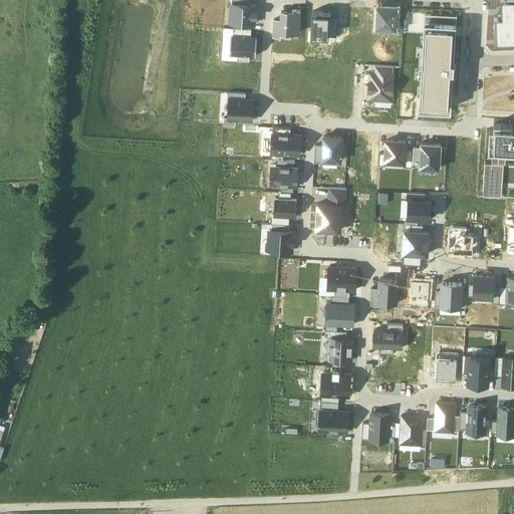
[(513,38),(513,0),(500,0),(501,9),(498,9),(498,16),(494,16),(495,41),(504,40),(504,39),(513,38)]
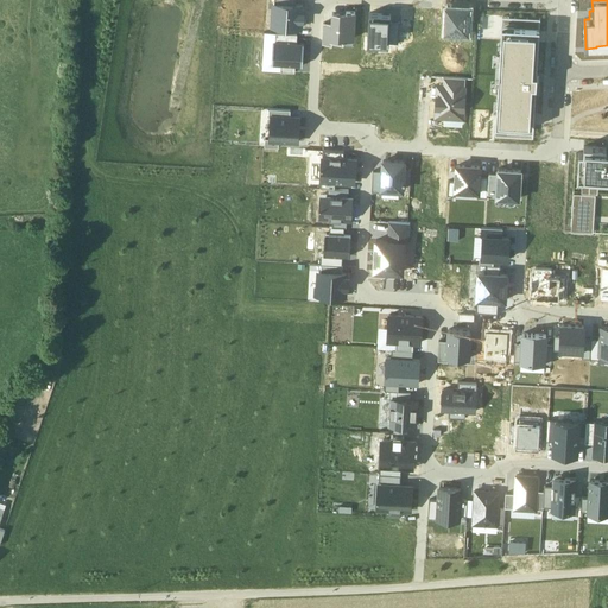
[(274,2),(273,2),(272,25),(302,27),(302,19),(303,19),(304,12),(303,12),(303,5),(296,4),(274,2)]
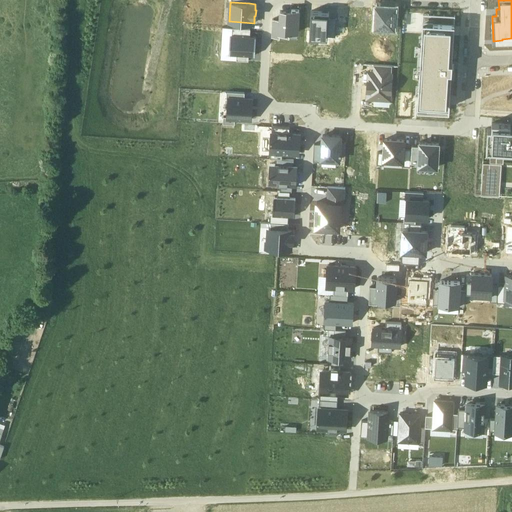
[(394,27),(395,7),(376,6),(375,26),(394,27)]
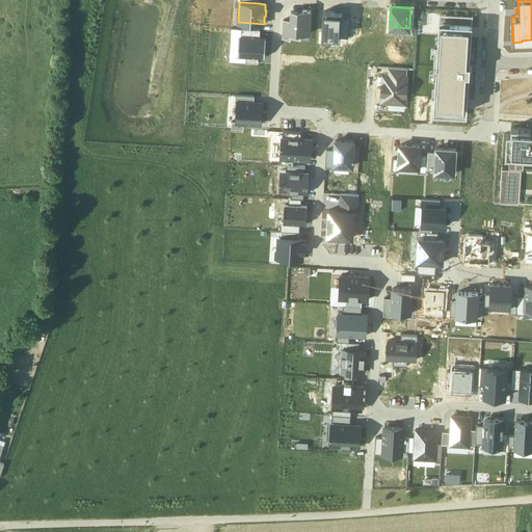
[(310,33),(311,10),(302,9),(302,11),(292,11),(291,20),(290,34),(291,34),(300,34),(300,32),(310,33)]
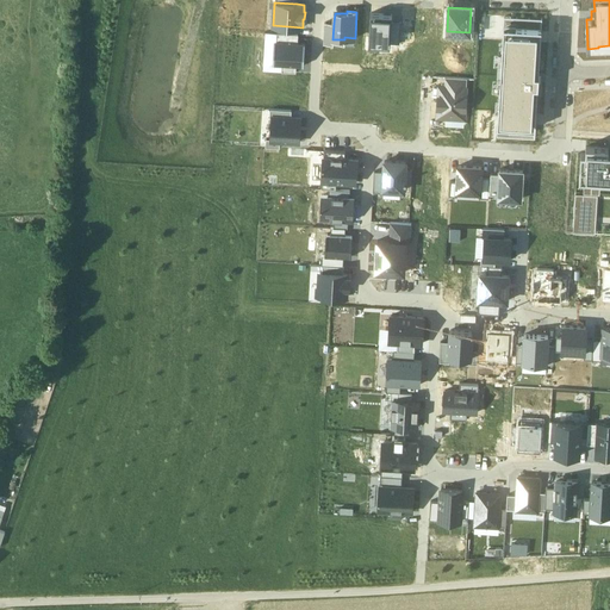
[(391,43),(392,22),(392,14),(371,12),(368,45),(391,47),(391,43)]
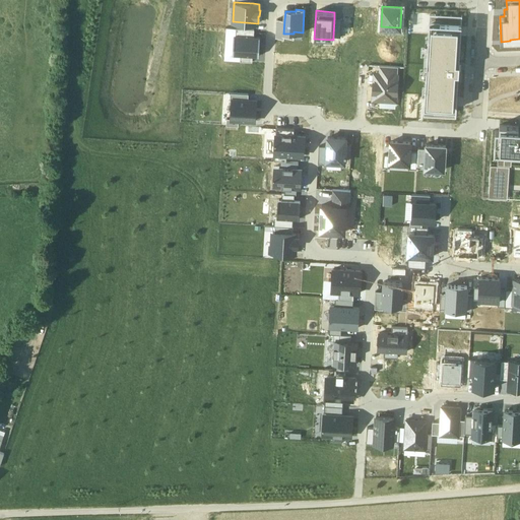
[(284,19),(276,18),(275,37),(284,38),(284,34),(283,34),(284,19)]
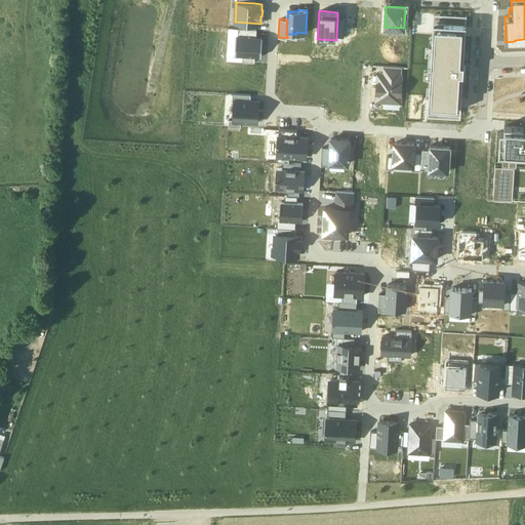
[(336,37),(345,37),(346,18),(337,18),(336,37)]
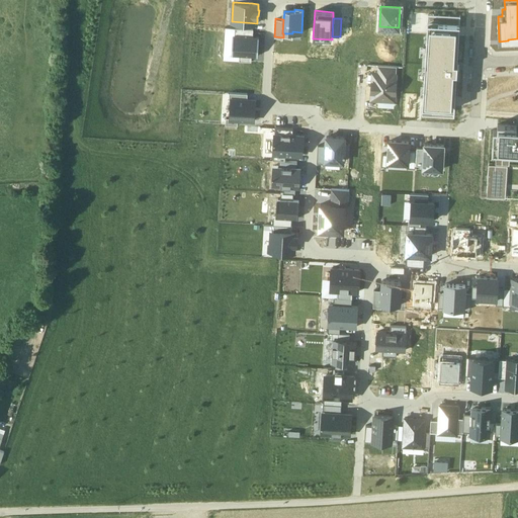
[(421,114),(453,116),(459,24),(427,22),(421,114)]
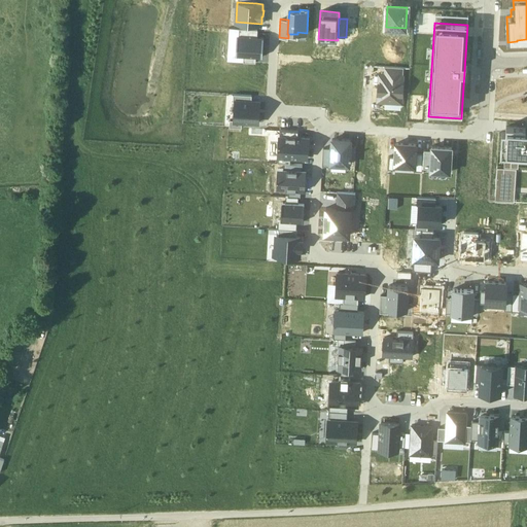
[(257,29),(239,28),(239,35),(257,37),(257,29)]
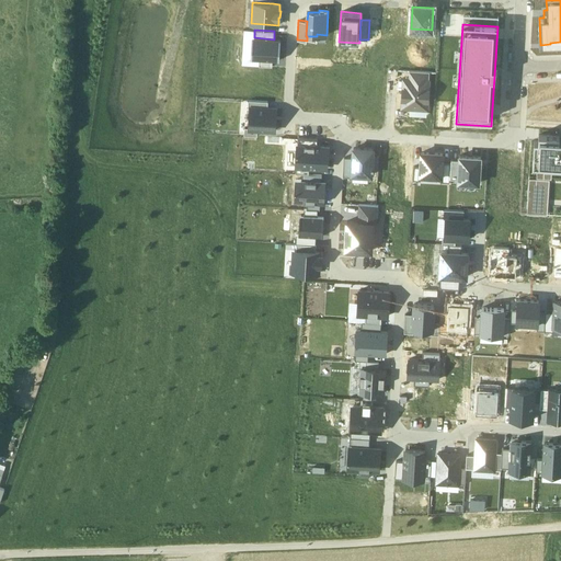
[(274,39),(254,37),(252,37),(251,58),(260,59),(273,60),(279,60),(281,39),(274,39)]
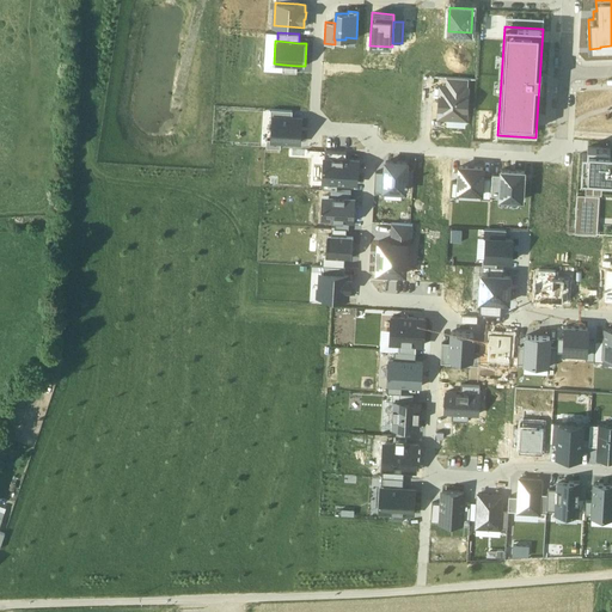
[(467,87),(469,78),(450,77),(447,77),(446,86),(467,87)]
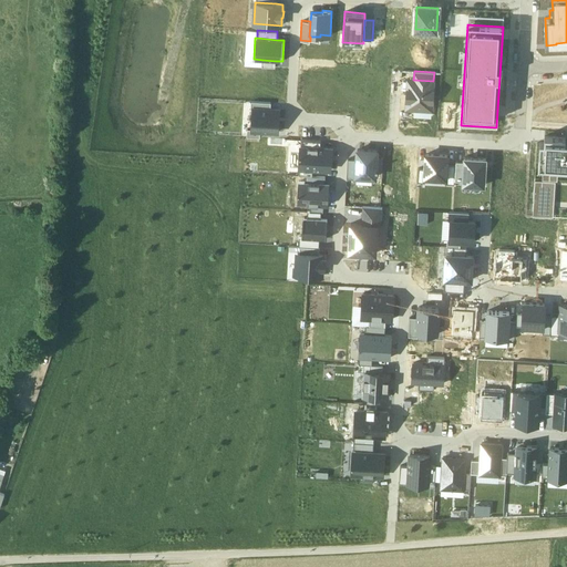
[(432,110),(433,81),(413,80),(408,80),(406,109),(409,109),(432,110)]
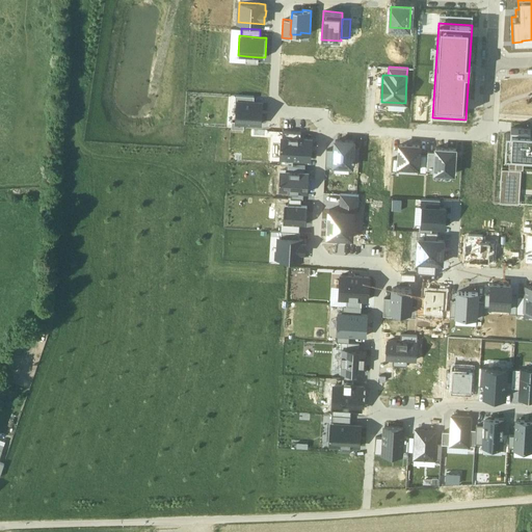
[(236,121),(236,122),(244,123),(261,124),(262,103),(254,103),(238,102),(237,103),(236,121)]
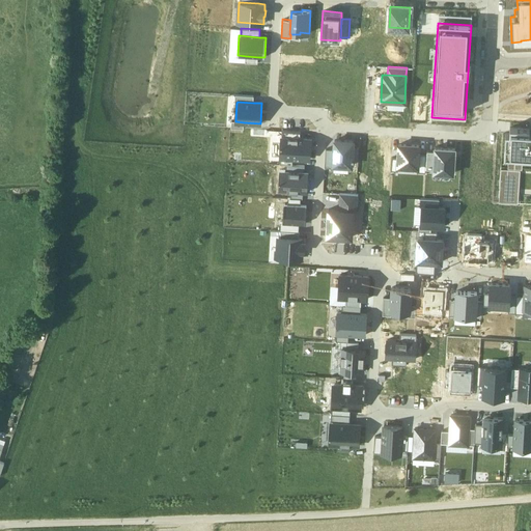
[(530,129),(510,127),(509,133),(505,133),(504,157),(530,158),(530,131),(529,132),(530,129)]
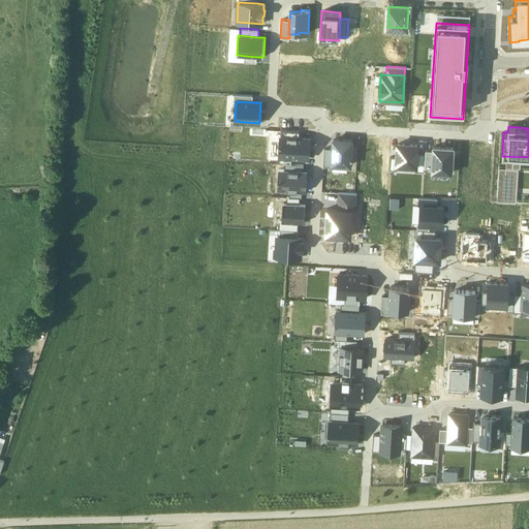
[(281,136),(279,157),(291,158),(308,159),(310,138),(300,137),(281,136)]
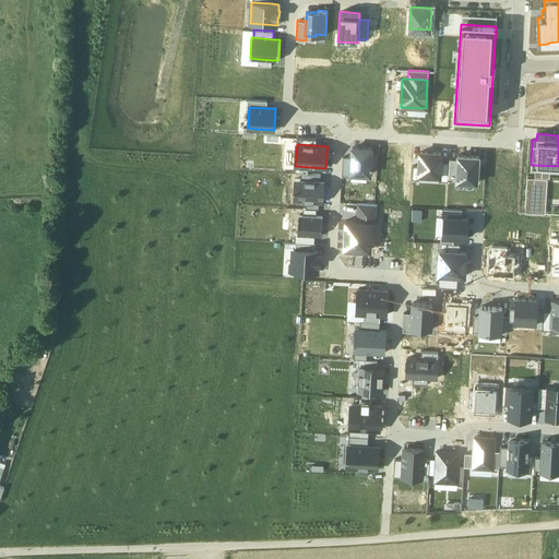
[(351,174),(370,175),(371,168),(378,168),(378,156),(371,155),(372,150),(352,147),(352,157),(351,174)]
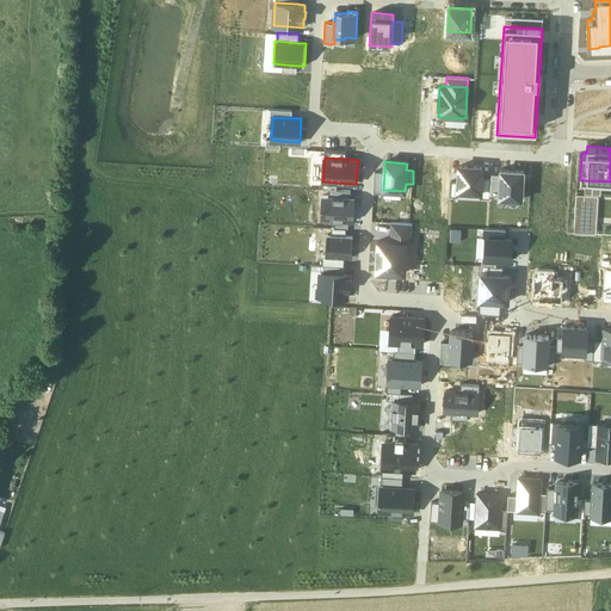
[(457,191),(481,192),(482,178),(482,167),(460,166),(458,181),(457,191)]
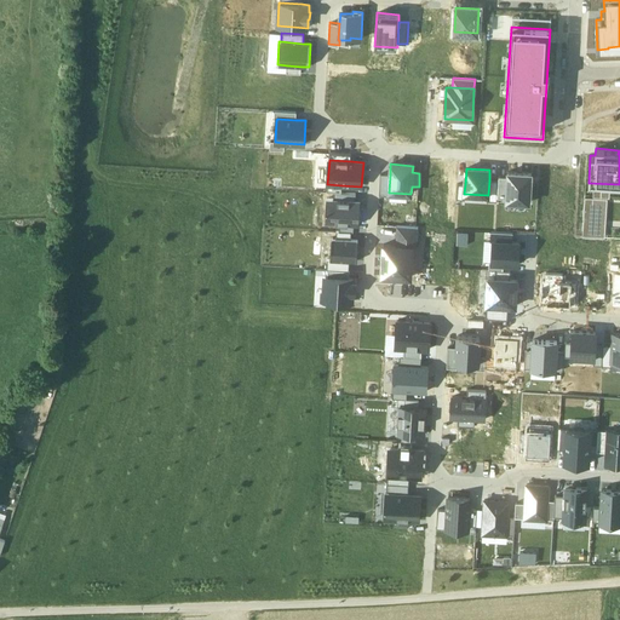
[(507,171),(507,177),(506,199),(506,201),(530,204),(532,173),(507,171)]
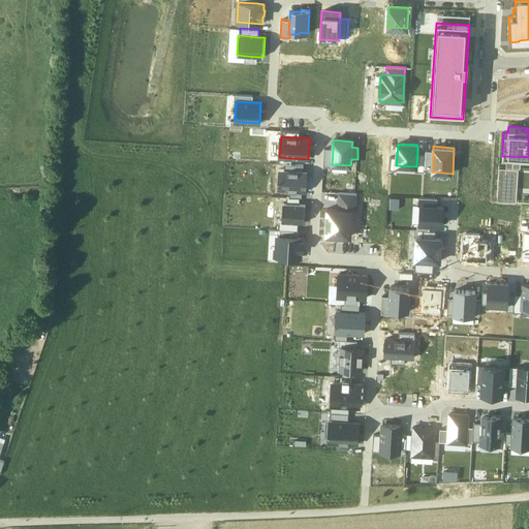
[(332,164),(333,149),(324,149),(323,166),(332,167),(332,164)]
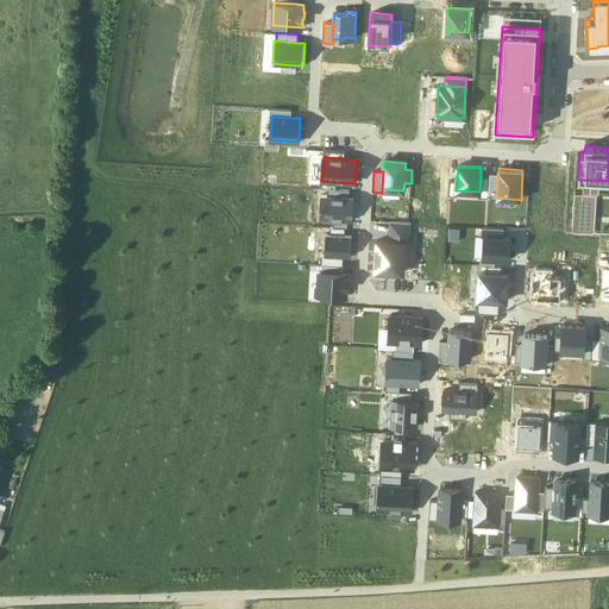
[(489,177),(488,194),(497,195),(498,174),(490,174),(489,177)]
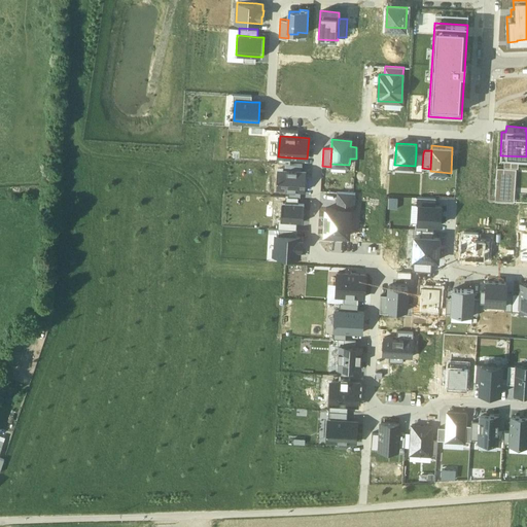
[(422,172),(422,168),(423,153),(416,153),(415,166),(414,171),(422,172)]
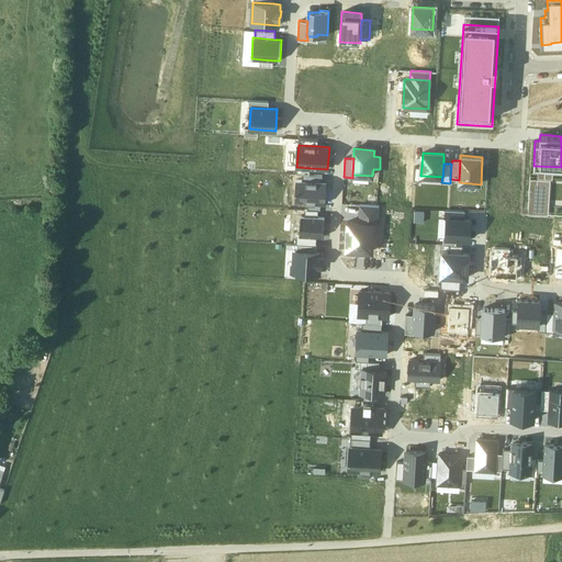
[(528,215),(546,216),(548,180),(530,179),(528,215)]
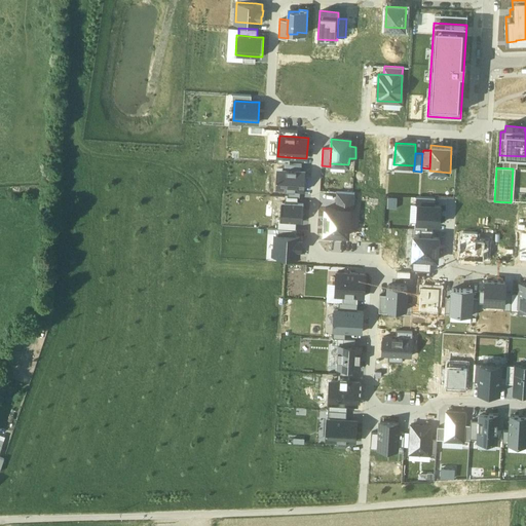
[(275,189),(304,191),(305,171),(302,171),(284,170),(277,170),(275,189)]
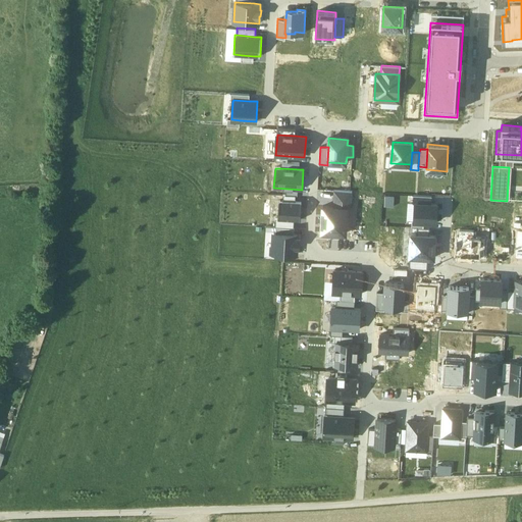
[(352,192),(334,191),(333,207),(347,208),(351,208),(352,192)]
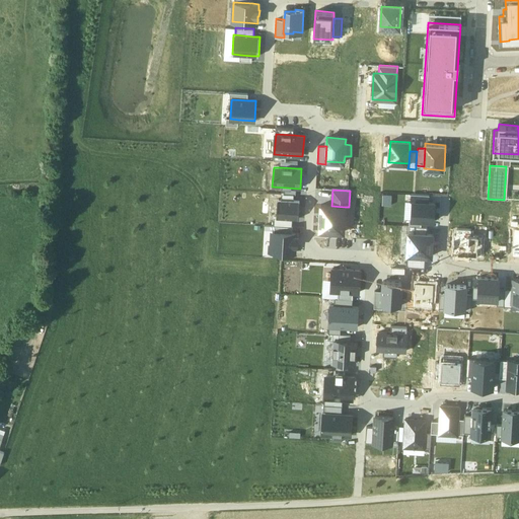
[(411,201),(413,201),(429,203),(429,195),(412,194),(411,201)]
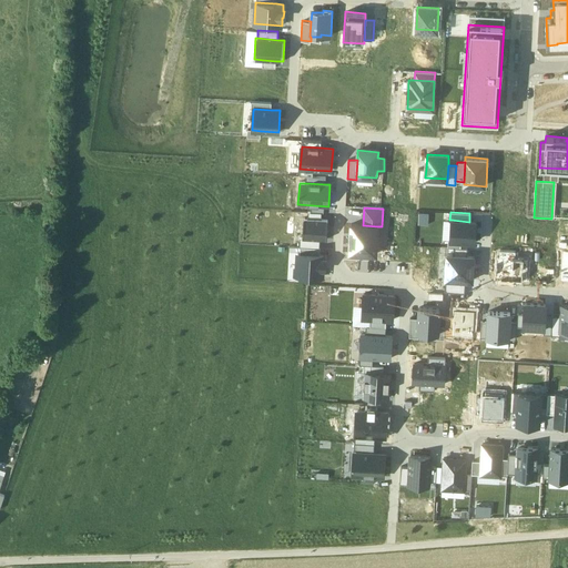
[(308,219),(304,219),(303,239),(321,240),(327,241),(328,221),(321,220),(308,219)]
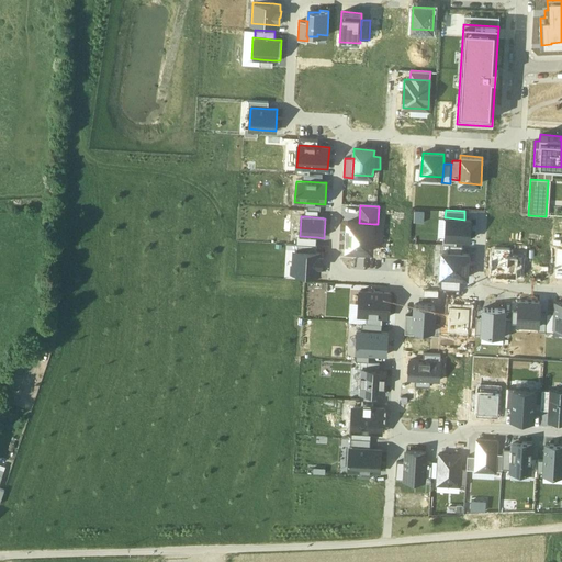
[(464,220),(447,217),(446,238),(457,239),(470,240),(471,220),(464,220)]
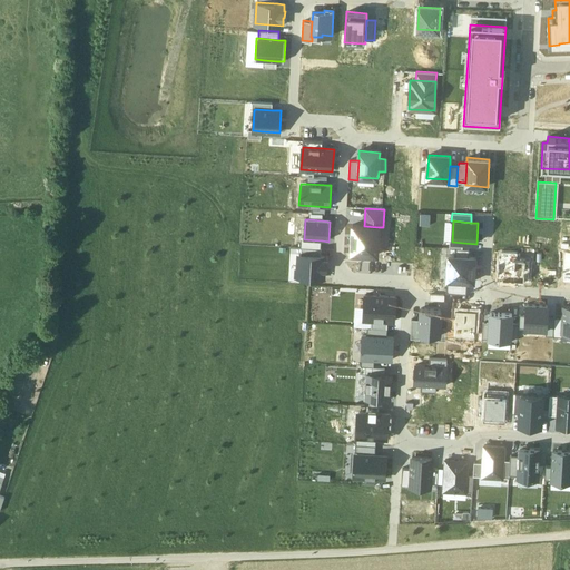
[(379,227),(364,226),(352,225),(351,254),(377,256),(379,227)]
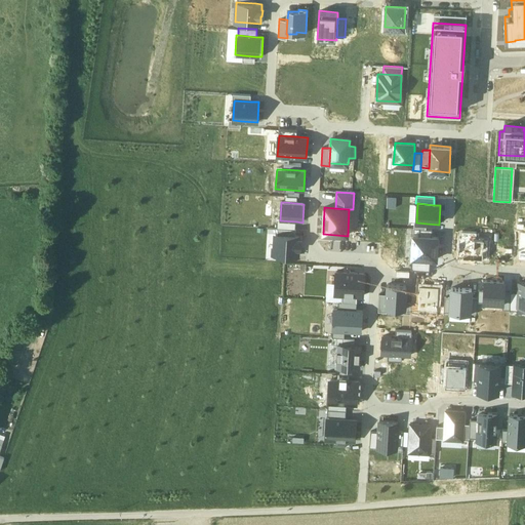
[(295,230),(296,221),(280,220),(278,220),(277,229),(295,230)]
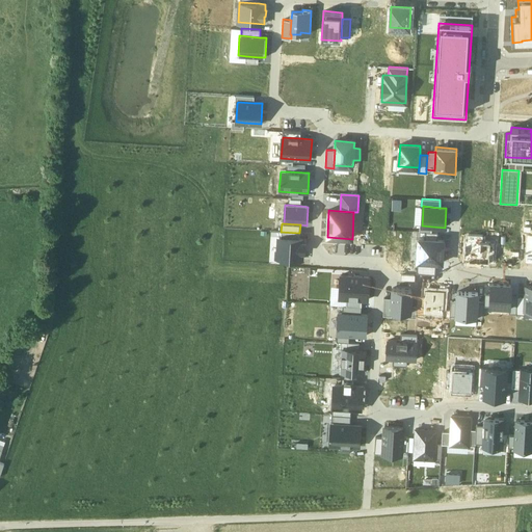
[(467,234),(466,266),(482,267),(482,263),(483,241),(483,235),(467,234)]
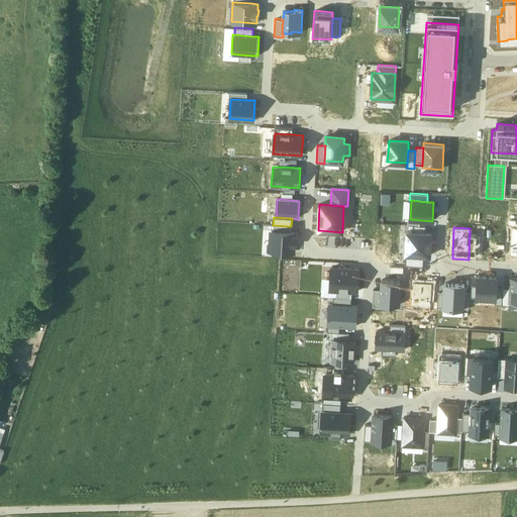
[(273,231),(271,231),(270,251),(293,252),(294,232),(291,232),(273,231)]
